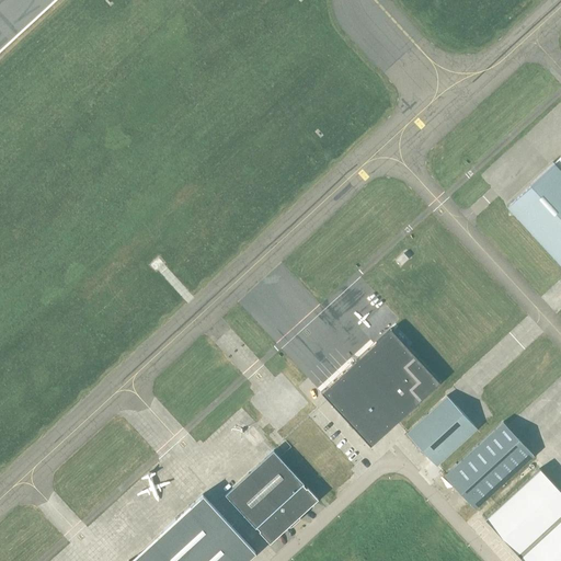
[(560,170),(554,163),(507,207),(560,265),(560,170)]
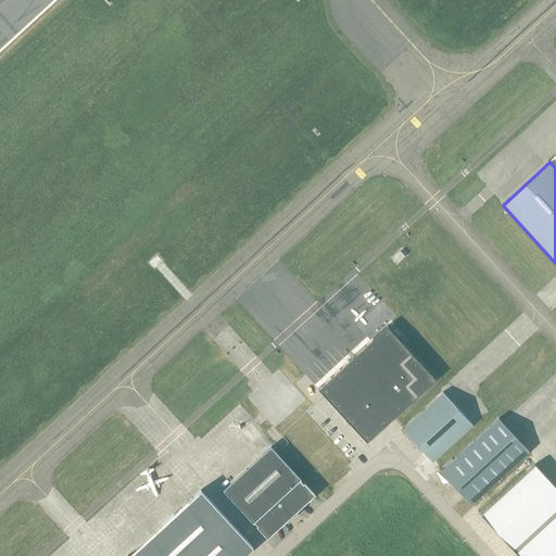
[(387,326),(318,389),(318,390),(323,394),(361,436),(367,443),(388,424),(436,379),(387,326)]
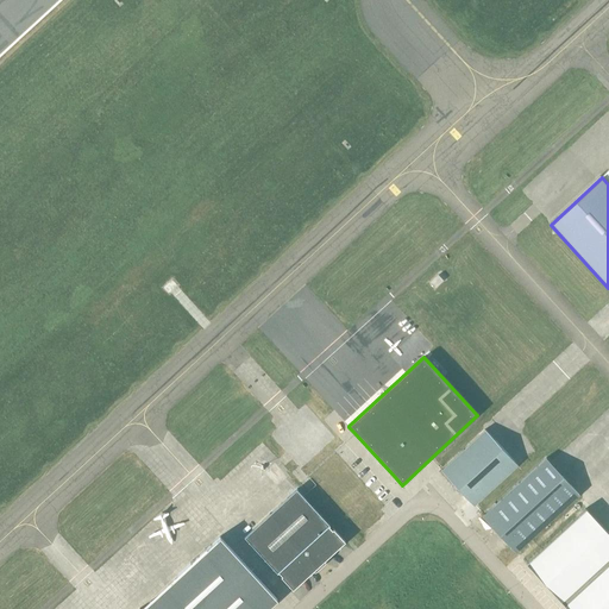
[(485,431),(441,471),(459,490),(464,495),(473,506),(518,465),(485,431)]
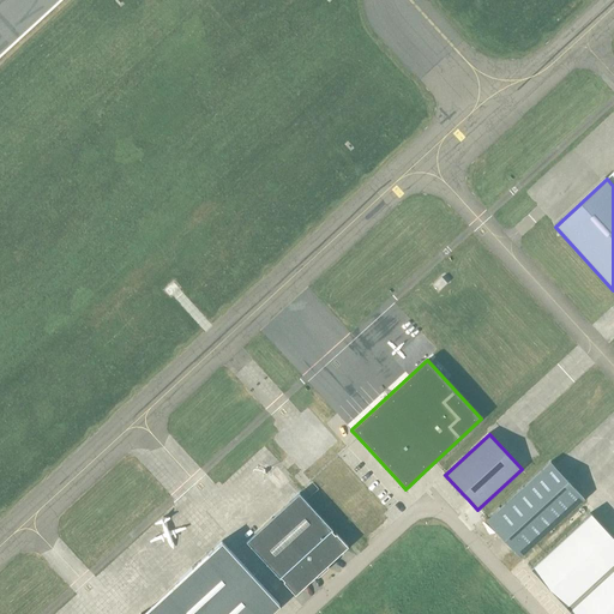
[(298,470),(345,524),(384,491),(336,437),(298,470)]
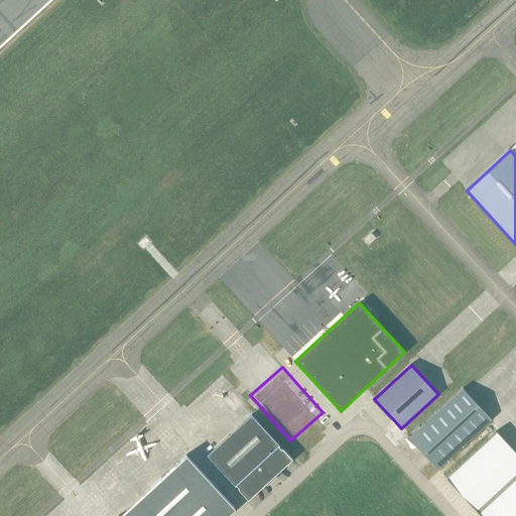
[(463,389),(409,438),(426,457),(432,464),(437,469),(491,419),(467,392),(463,389)]
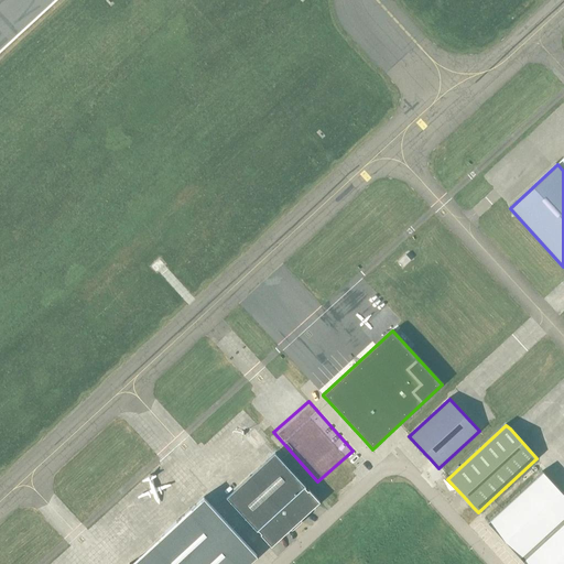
[(260,534),(271,546),(320,501),(308,490),(307,490),(304,487),(305,486),(274,453),(227,498),(257,531),(258,531),(261,534),(260,534)]
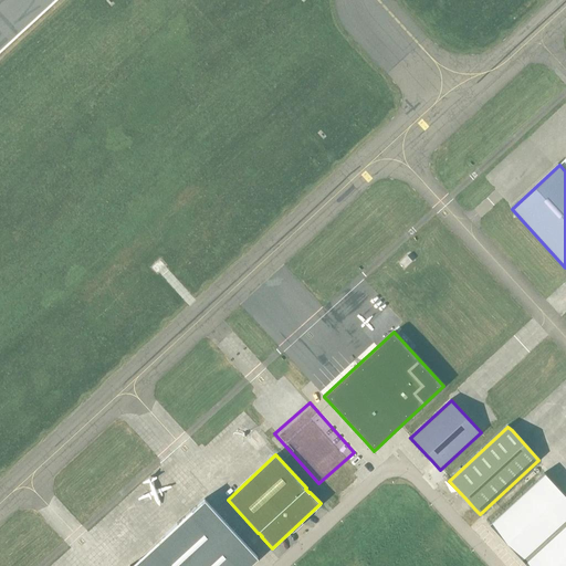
[(565,565),(565,496),(545,474),(490,525),(527,565),(565,565)]
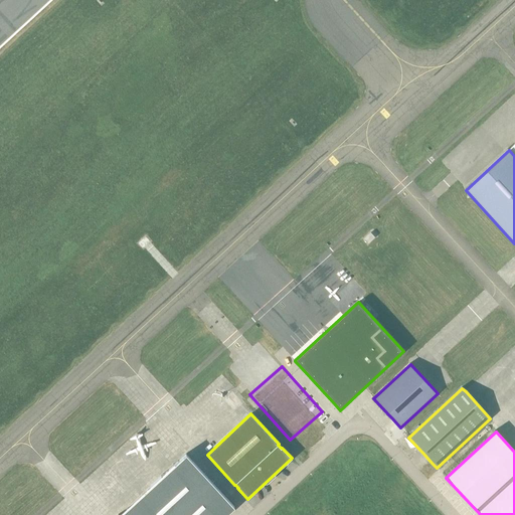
[(225,514),(234,507),(186,455),(120,514),(225,514)]
